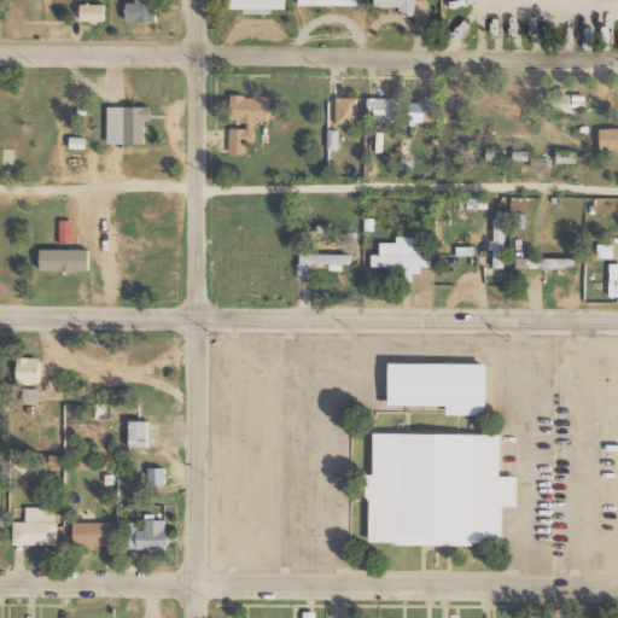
[(127,4),(127,22),(156,22),(156,0),(136,0),(136,4),(127,4)]
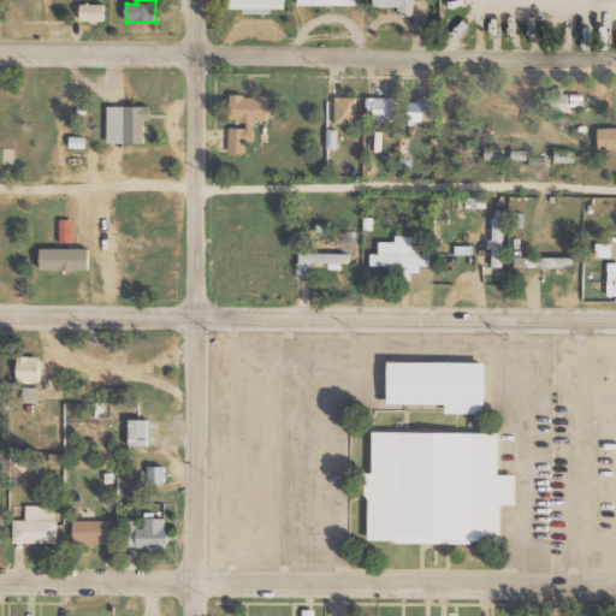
[(285,9),(285,0),(227,0),(229,9),(244,10),(244,13),(272,15),(272,9),(285,9)]
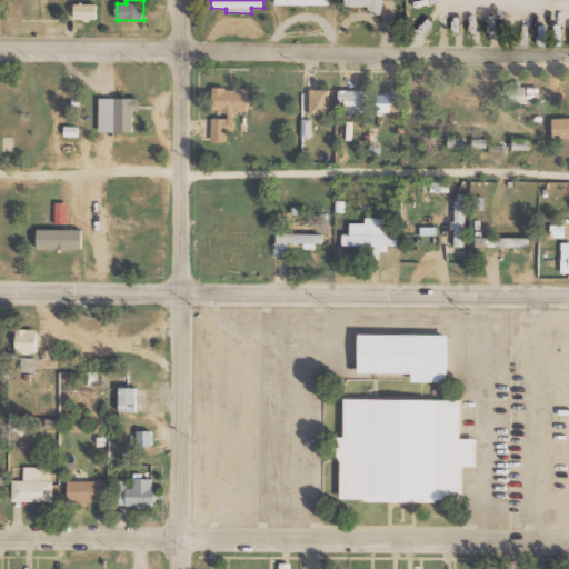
[(370,6),(370,15),(382,15),(382,0),(346,0),(346,7),(370,6)]
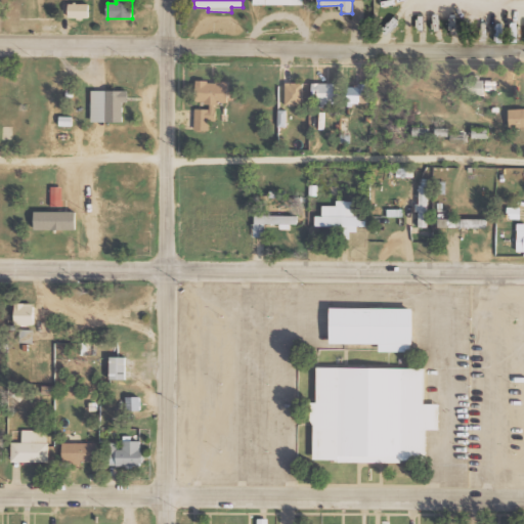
[(89,4),(70,4),(69,18),(89,18),(89,4)]
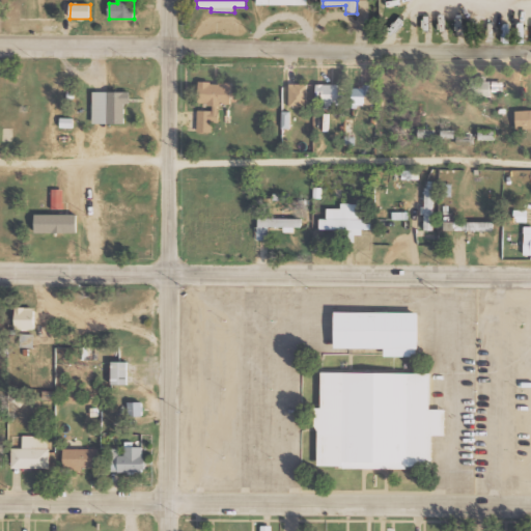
[(491,96),(492,80),(473,80),(472,96),(491,96)]
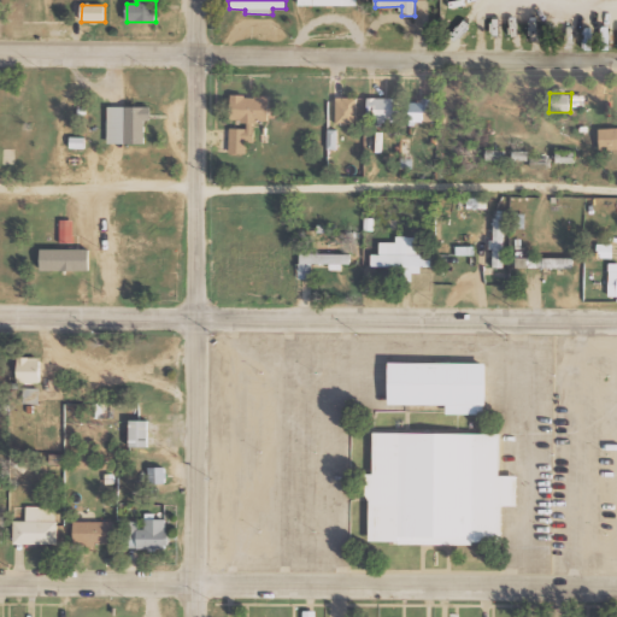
[(229,128),(230,154),(247,153),(247,142),(256,142),(256,119),(278,118),(278,104),(270,104),(270,95),(231,97),(231,118),(245,118),(245,128),(229,128)]
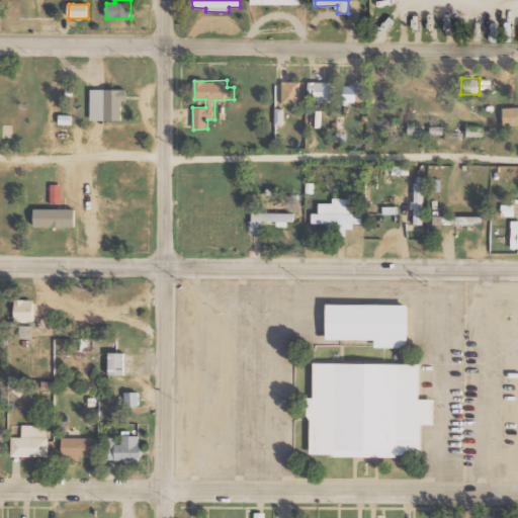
[(283,103),(299,103),(300,82),(283,82),(283,103)]
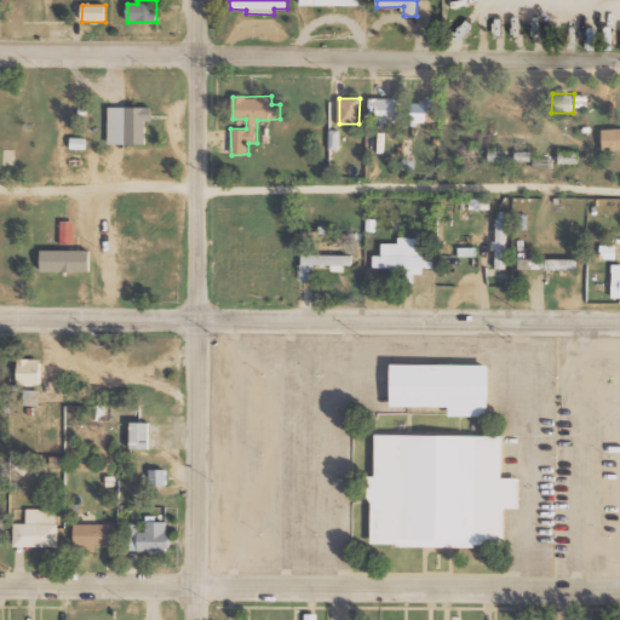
[(401,98),(369,98),(371,114),(377,114),(377,124),(401,124),(401,98)]
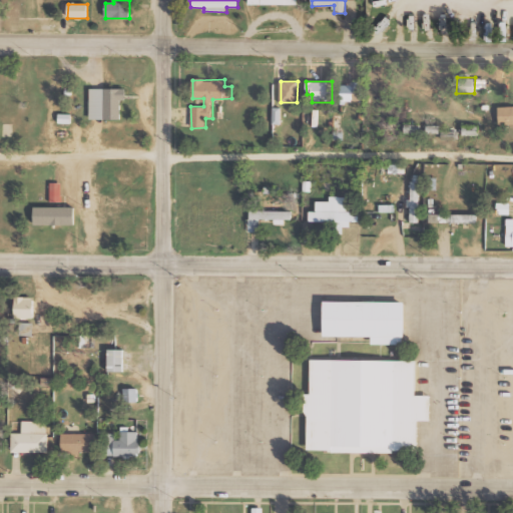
[(341,100),(361,100),(361,83),(341,83),(341,100)]
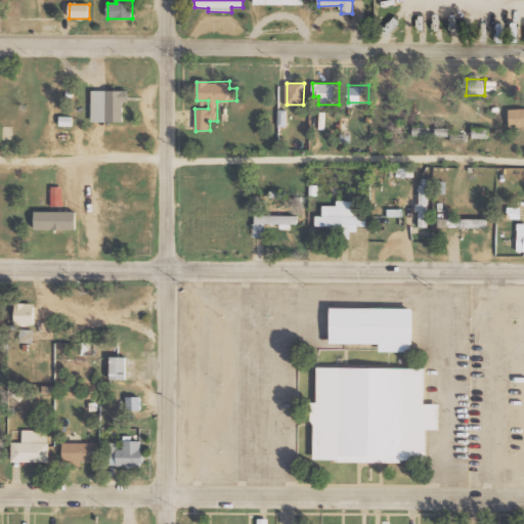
[(124,122),(124,102),(128,102),(128,90),(92,90),(92,122),(124,122)]
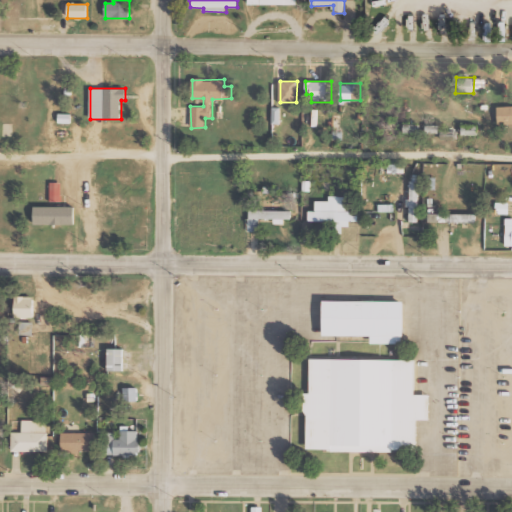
[(511,124),(511,106),(497,106),(498,125),(511,124)]
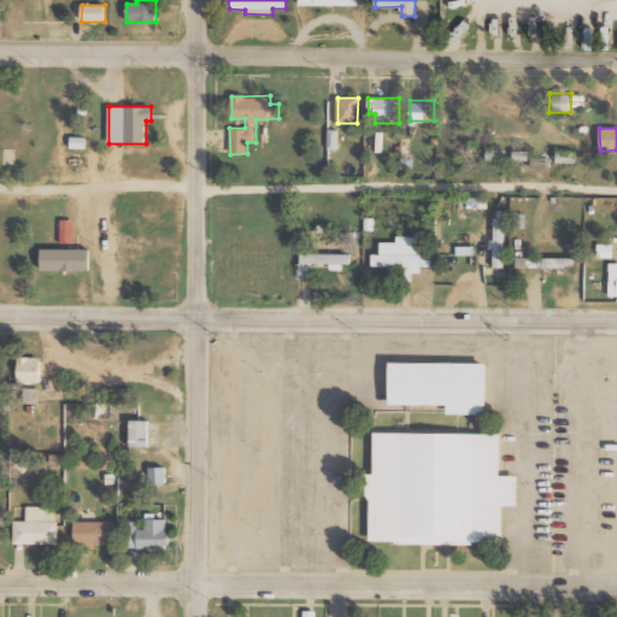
[(558,163),(575,163),(575,150),(557,151),(558,163)]
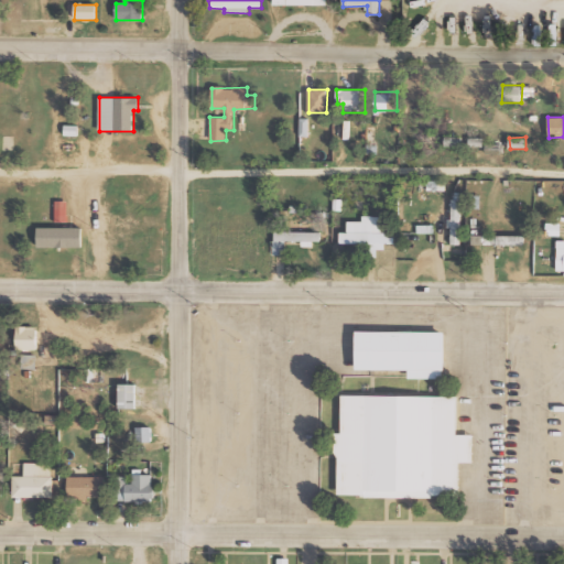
[(469,145),(484,147),(484,138),(469,138),(469,145)]
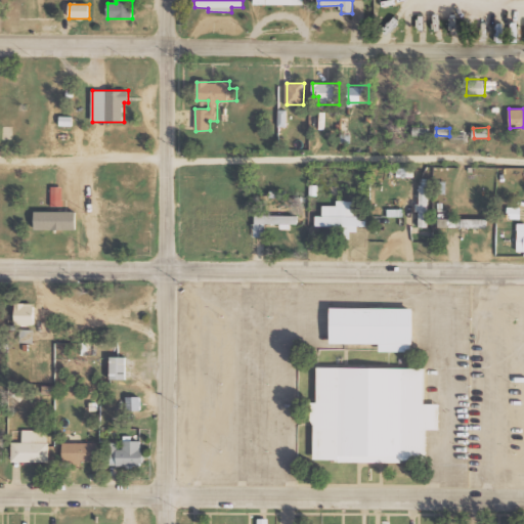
[(446,182),(437,182),(437,193),(446,193),(446,182)]
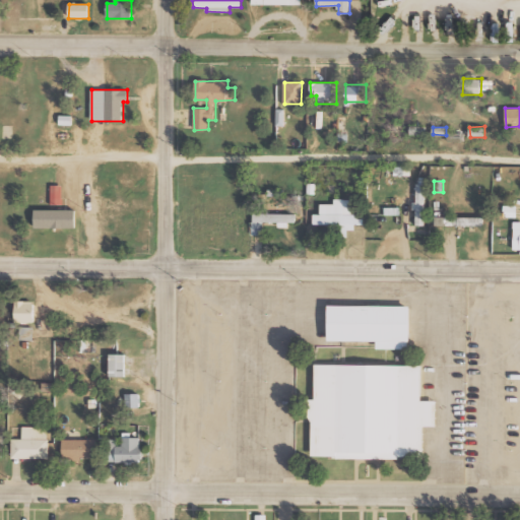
[(425,225),(426,183),(416,183),(416,201),(415,201),(414,225),(425,225)]
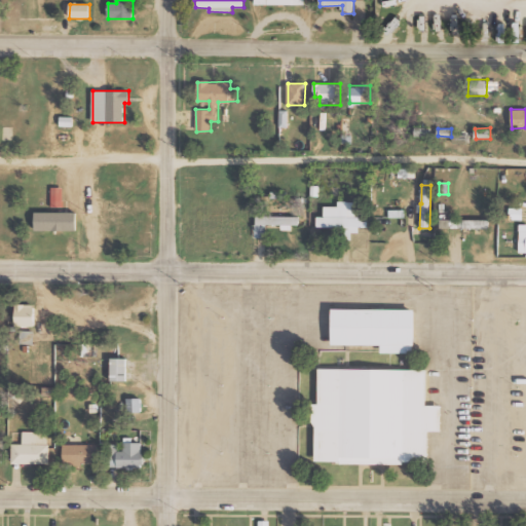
[(51,207),(63,208),(63,187),(51,187),(51,207)]
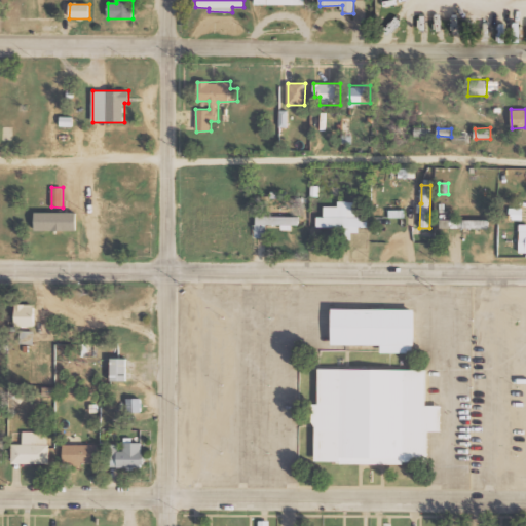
[(316,227),(345,228),(345,239),(351,239),(351,233),(359,233),(359,227),(366,227),(367,202),(338,201),(338,207),(325,207),(325,217),(317,217),(316,227)]
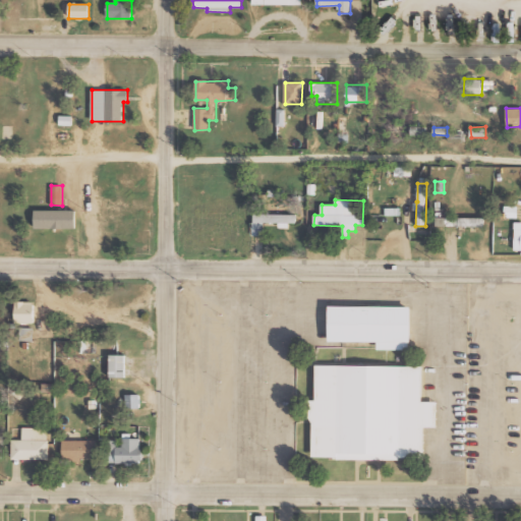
[(75,229),(76,211),(36,210),(36,228),(75,229)]
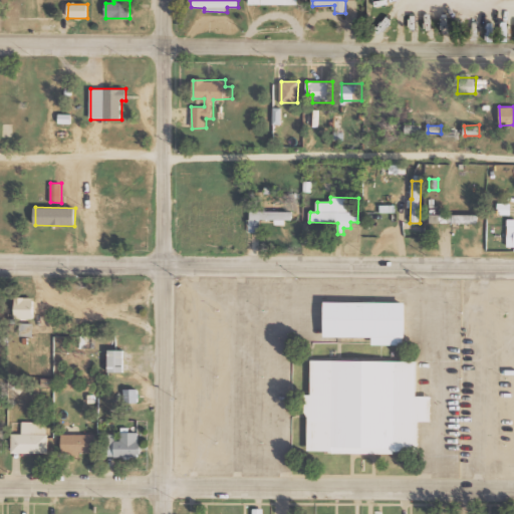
[(292,212),(249,211),(249,232),(260,232),(260,220),(275,220),(275,225),(285,225),(285,220),(292,220),(292,212)]
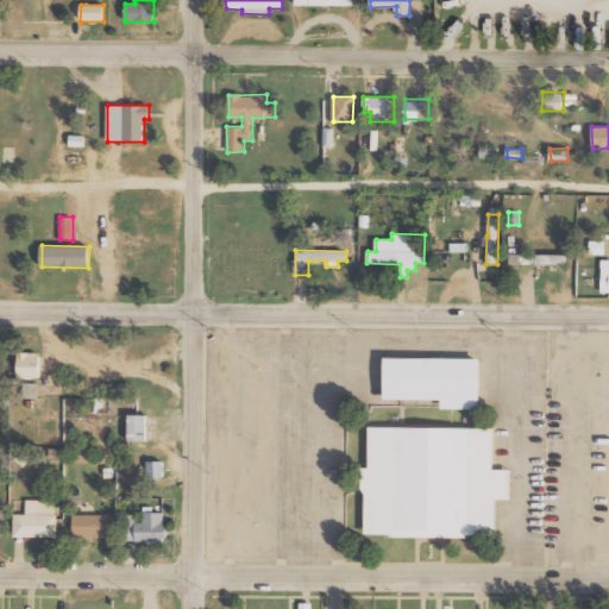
[(18,377),(41,377),(41,352),(18,351),(18,377)]
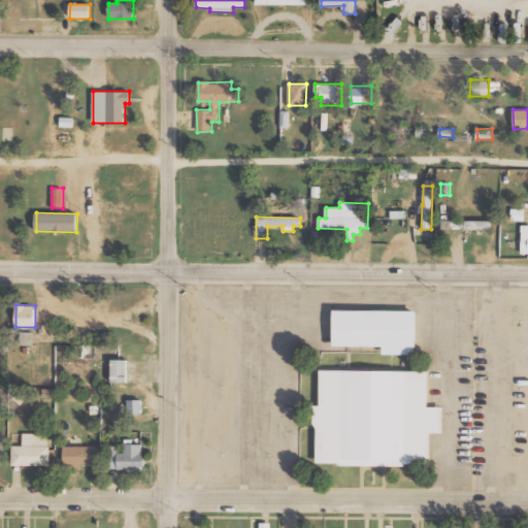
[(385,345),(384,354),(420,354),(420,309),(337,308),(336,345),(385,345)]
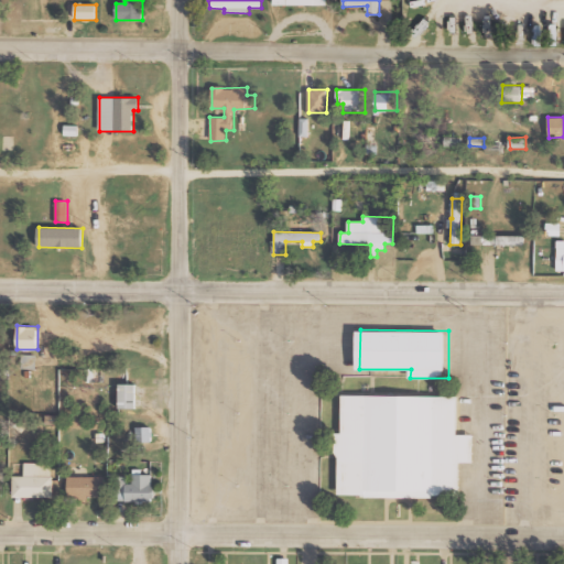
[(21,368),(35,368),(36,355),(22,354),(21,368)]
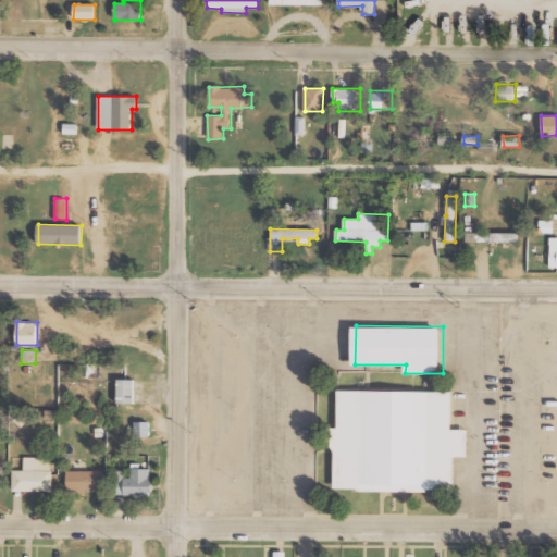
[(135,379),(118,379),(118,403),(134,403),(135,379)]
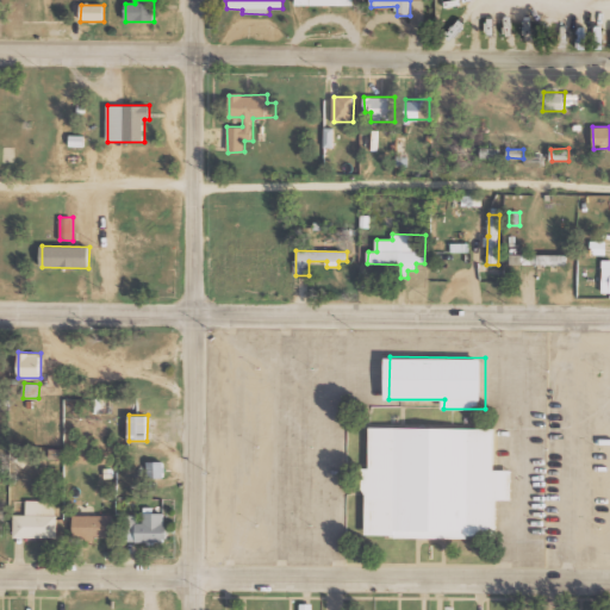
[(371,536),(499,539),(500,499),(515,499),(515,470),(498,468),(498,428),(372,425),(371,536)]
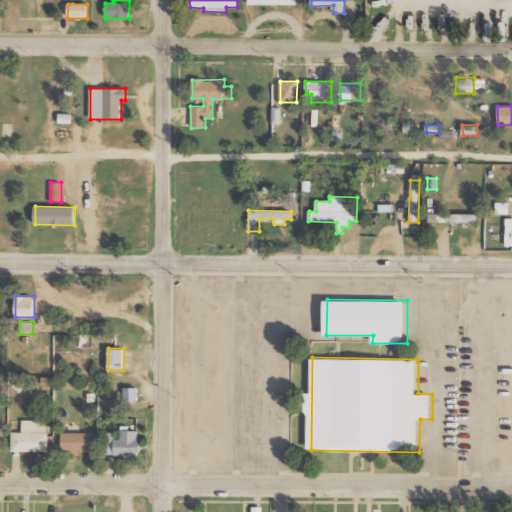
[(123,400),(137,401),(138,388),(124,387),(123,400)]
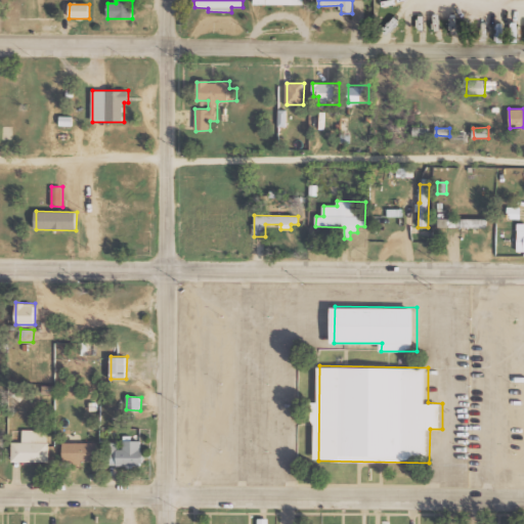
[(12,463),(49,462),(48,423),(35,423),(35,430),(23,430),(23,442),(11,442),(12,463)]
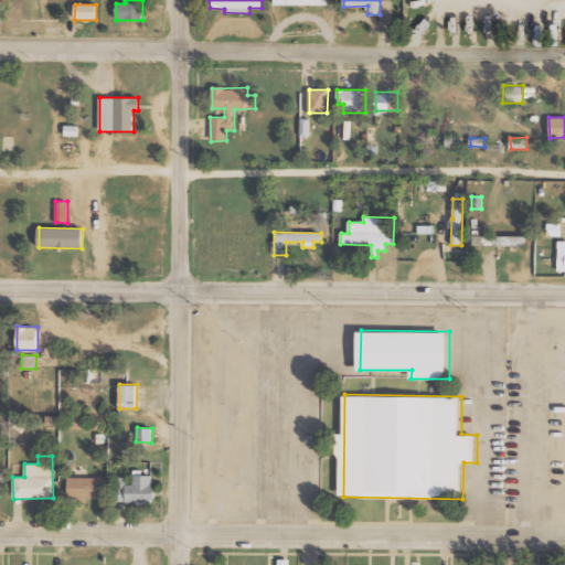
[(153,475),(132,475),(134,483),(127,484),(127,477),(117,477),(118,502),(153,501),(153,475)]
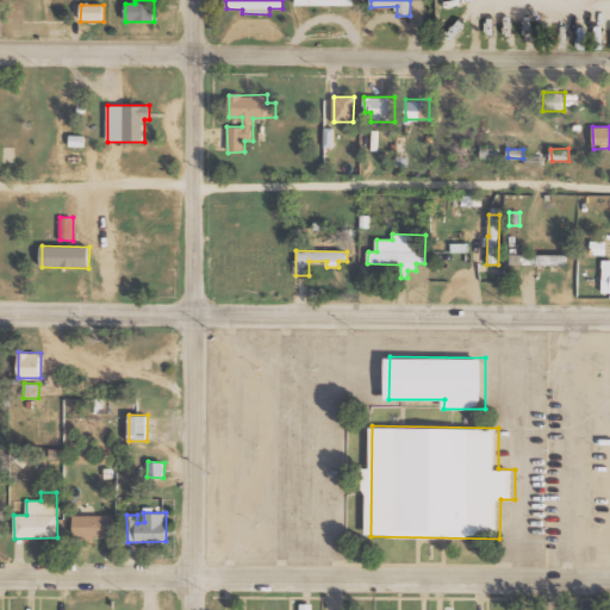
[(113,516),(74,515),(73,539),(112,539),(113,516)]
